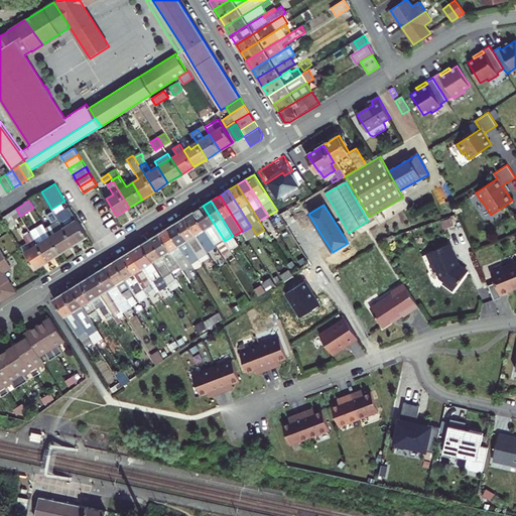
[(203,206),(194,212),(215,245),(217,244),(224,254),(230,250),(225,241),(203,206)]
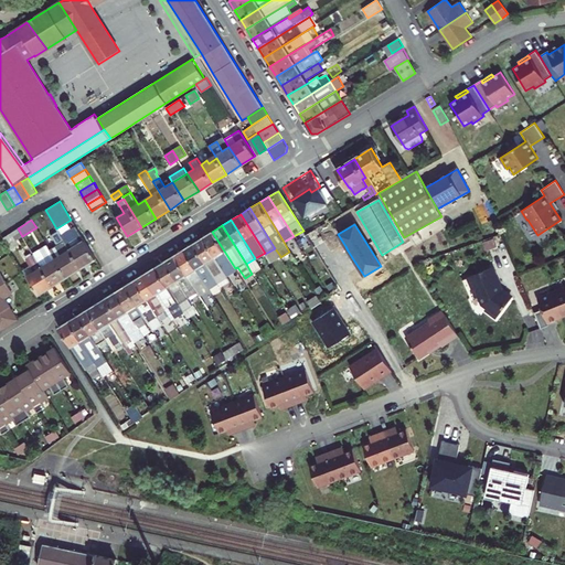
[(61,235),(64,241),(82,267),(96,258),(76,226),(61,235)]
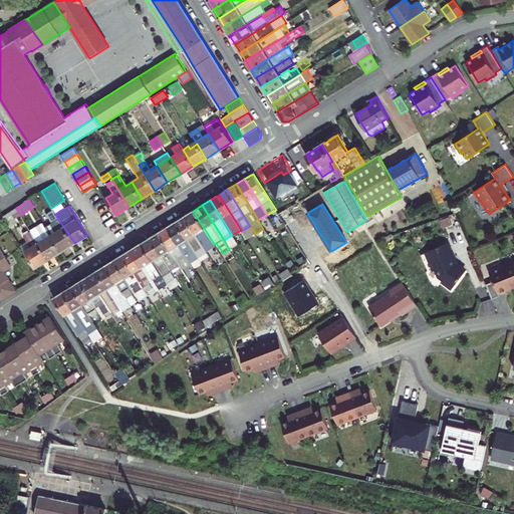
[(17,223),(14,219),(20,215),(16,208),(3,216),(9,227),(17,223)]
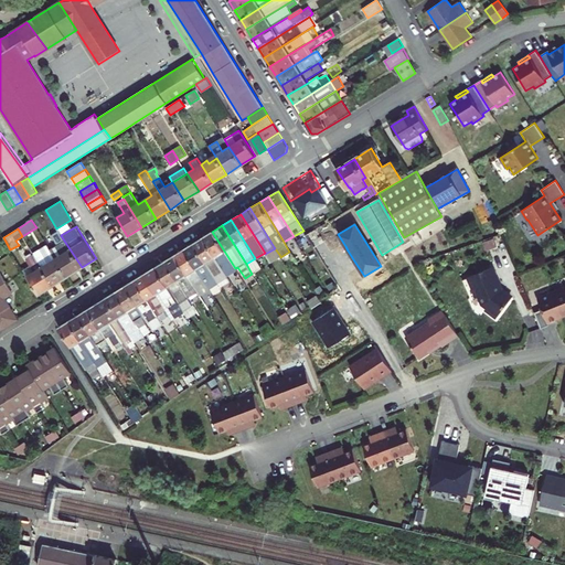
[(316,230),(306,235),(313,246),(322,242),(316,230)]
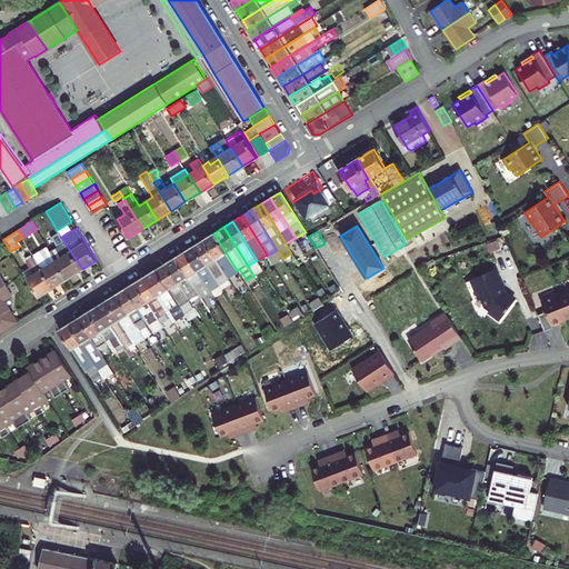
[(59,233),(53,238),(58,247),(65,242),(61,237),(59,233)]
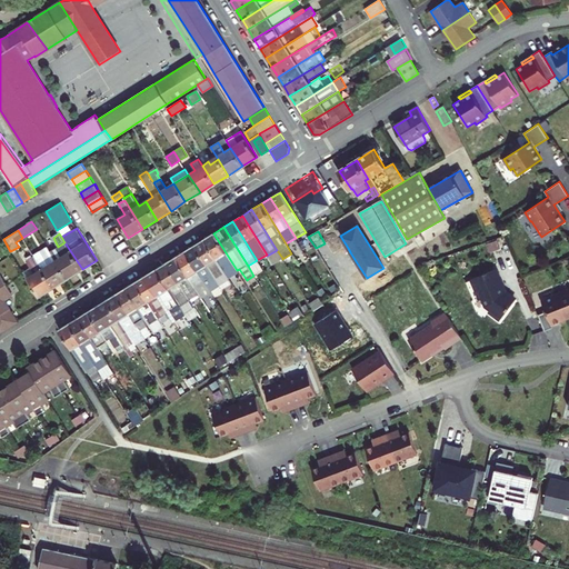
[(213,233),(205,239),(229,279),(239,272),(237,270),(213,233)]
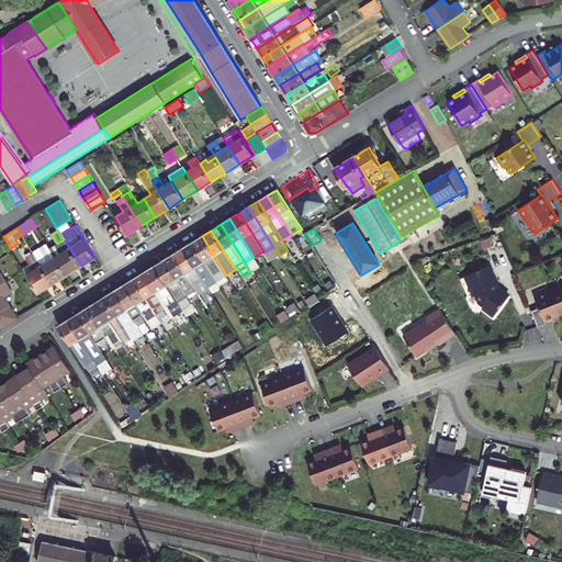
[(202,236),(192,242),(217,282),(220,285),(228,280),(226,276),(202,236)]
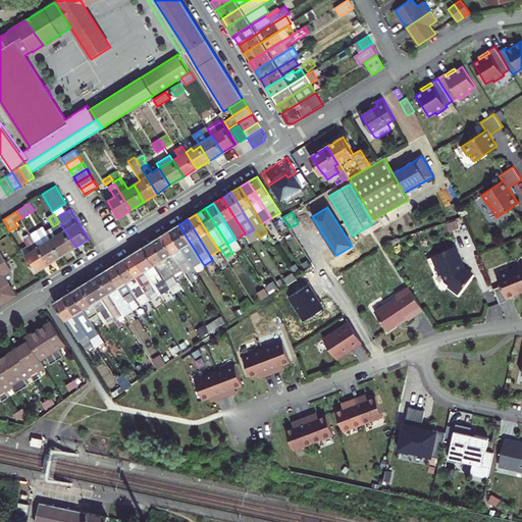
[(53,226),(47,230),(62,255),(75,247),(59,222),(53,226)]
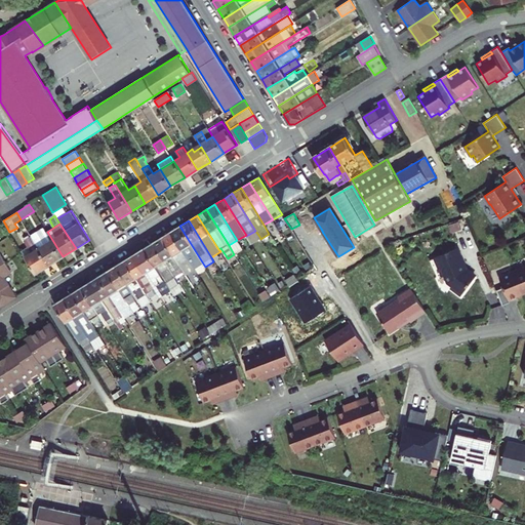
[(179,226),(170,232),(194,269),(203,264),(179,226)]
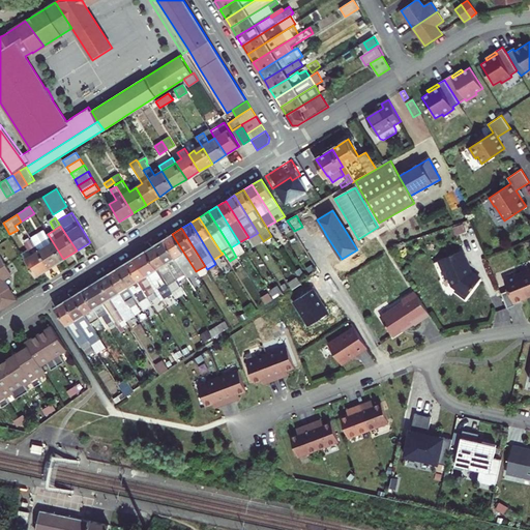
[(32,239),(34,242),(50,267),(63,259),(48,234),(45,229),(31,237),(32,239)]
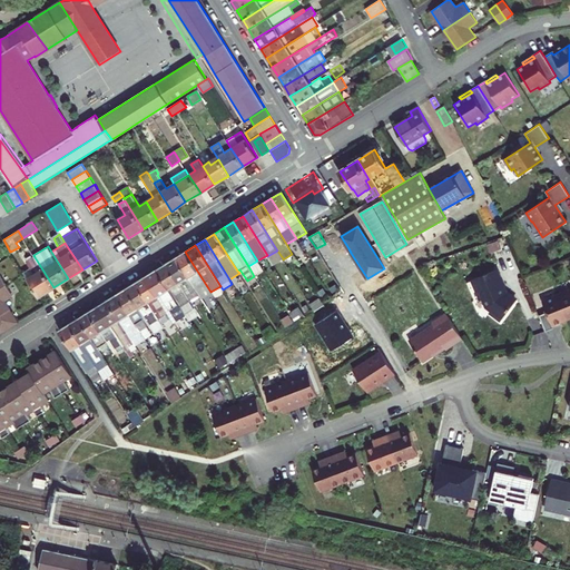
[(277,251),(267,256),(273,265),(283,258),(279,254),(277,251)]
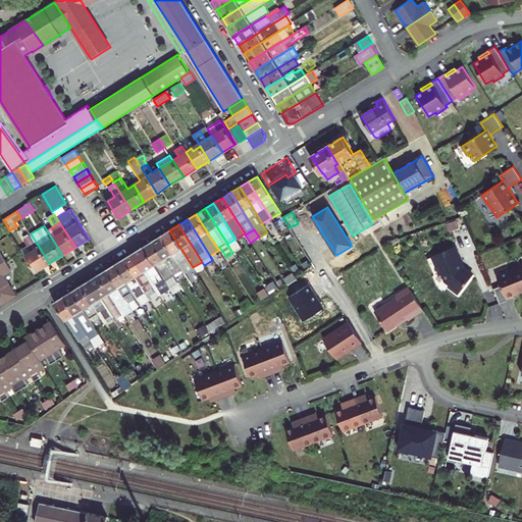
[(169,230),(161,236),(183,270),(185,273),(193,267),(169,230)]
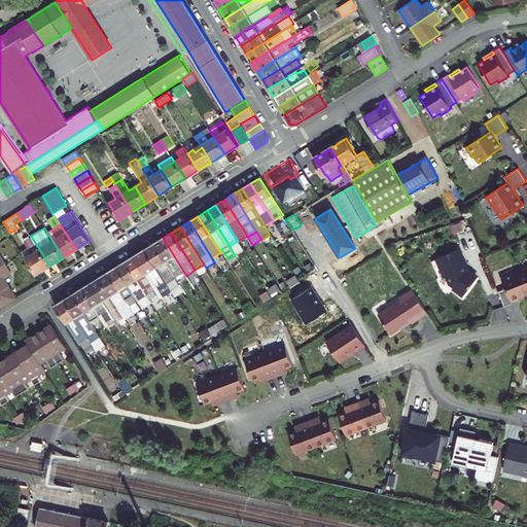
[(32,253),(26,257),(36,274),(49,266),(34,241),(32,238),(25,242),(28,248),(32,253)]
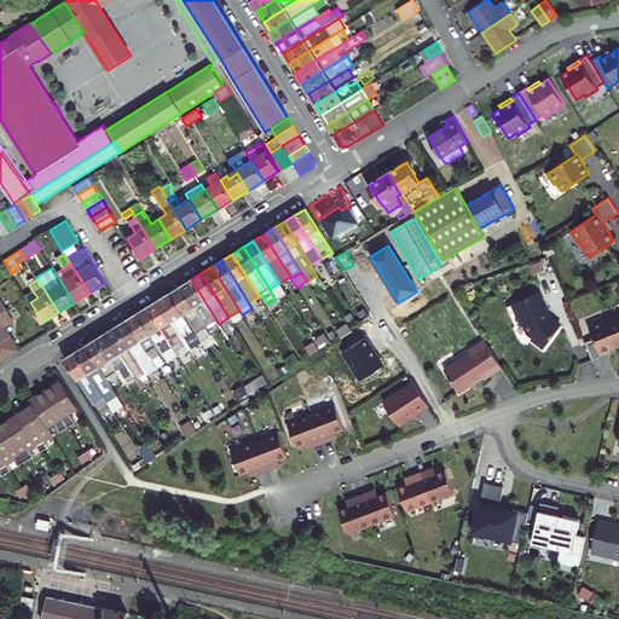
[(191,279),(180,285),(207,327),(217,320),(191,279)]
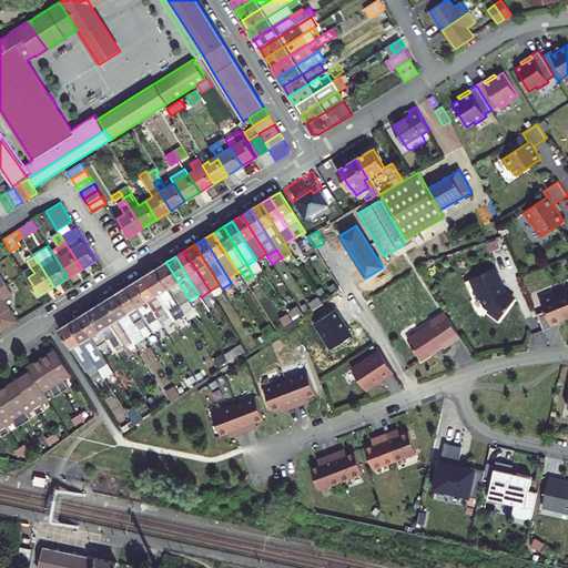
[(256,260),(247,265),(253,275),(263,270),(256,260)]
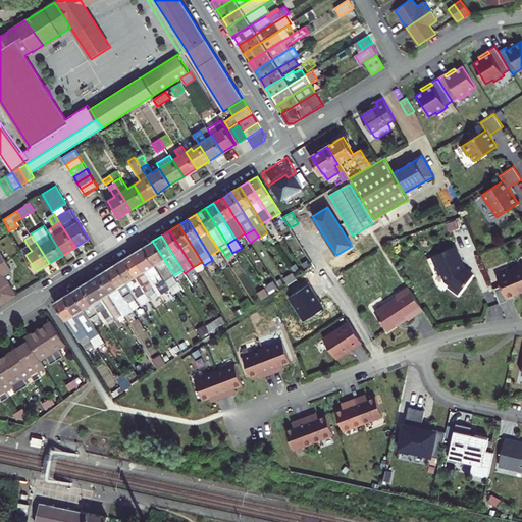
[(152,241),(144,247),(169,288),(178,281),(174,275),(152,241)]
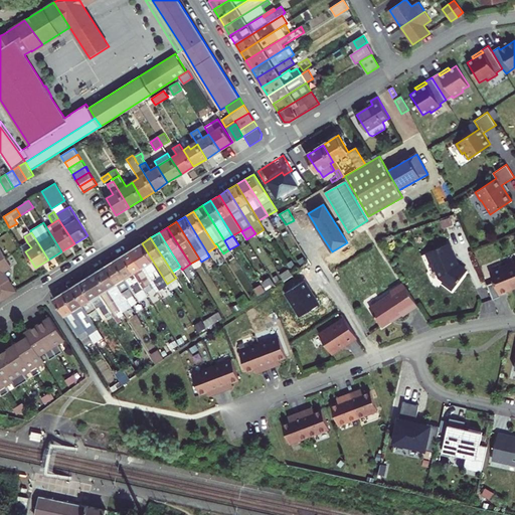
[(21,246),(25,251),(31,247),(27,242),(21,246)]
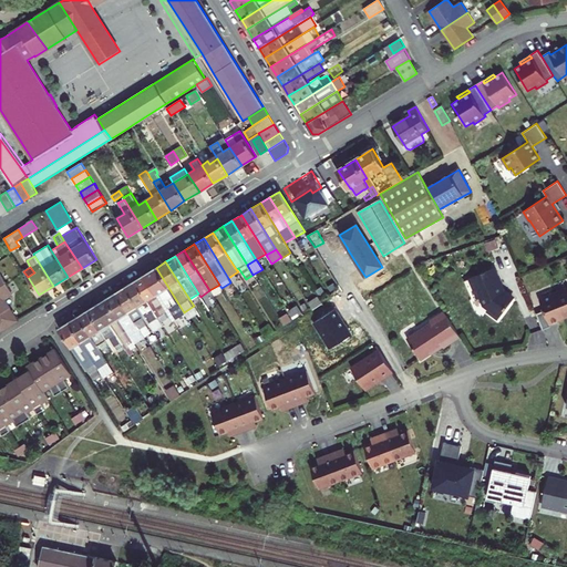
[(184,312),(156,268),(145,275),(171,317),(174,321),(179,318),(185,315),(184,312)]
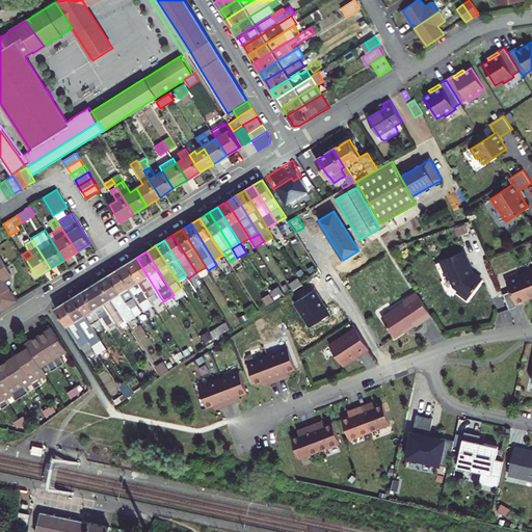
[(469,266),(462,253),(441,261),(448,277),(451,278),(454,287),(458,290),(457,291),(468,299),(482,281),(472,272),(471,273),(468,267),(469,266)]
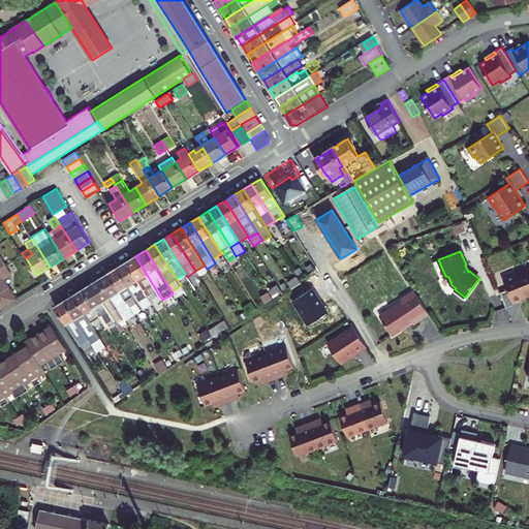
[(0,310),(18,300),(4,279),(12,274),(0,254),(0,310)]
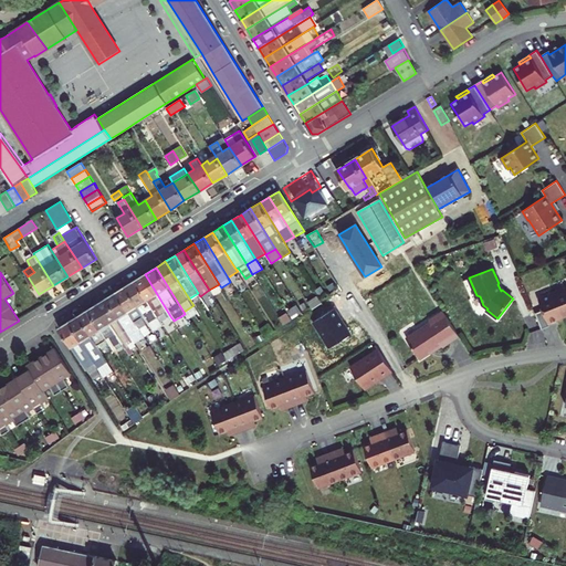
[(145,274),(135,280),(161,322),(170,316),(145,274)]
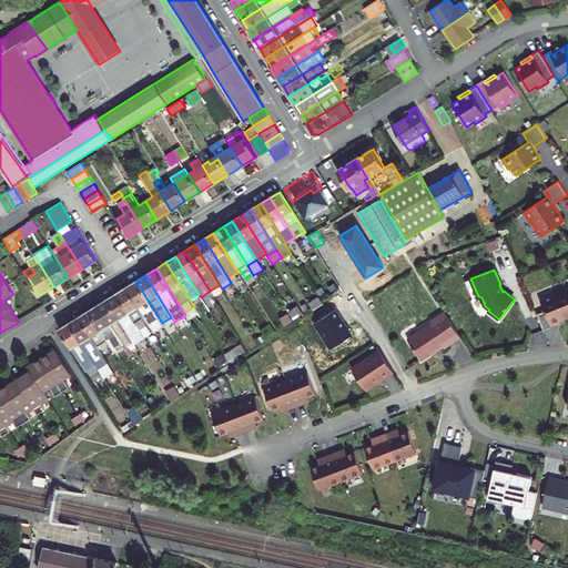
[(127,287),(144,316),(152,328),(162,323),(135,281),(127,287)]
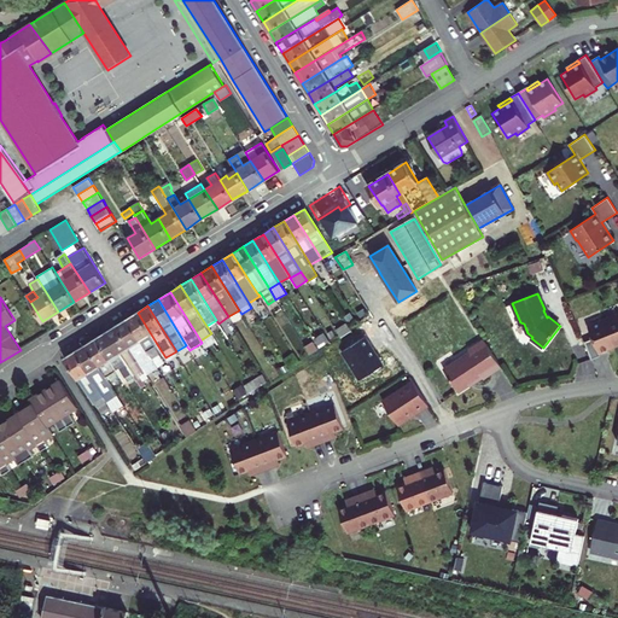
[(138,313),(127,319),(152,359),(159,354),(155,347),(157,344),(138,313)]
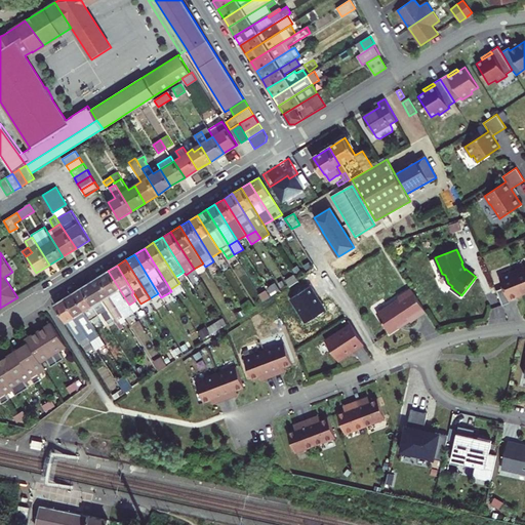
[(524,267),(514,272),(522,294),(524,292),(524,267)]
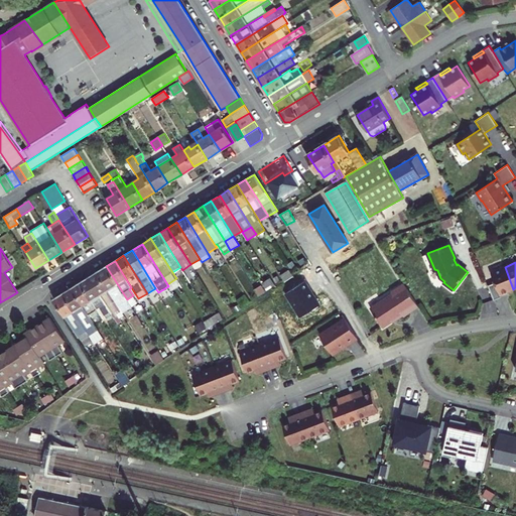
[(127,299),(106,266),(98,271),(118,304),(122,301),(127,309),(132,306),(127,299)]
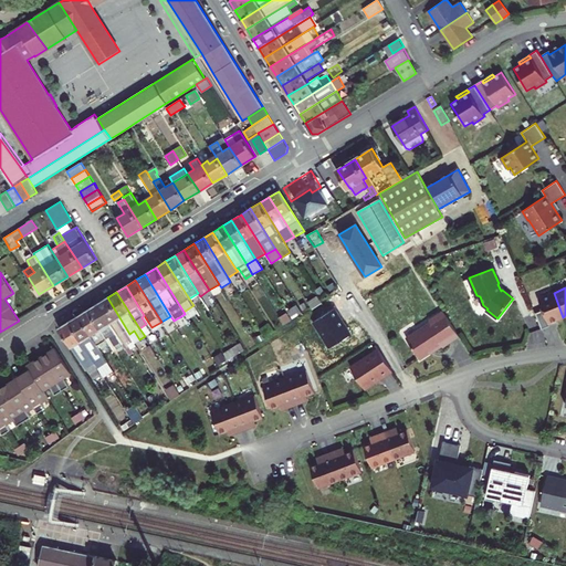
[(543,310),(535,313),(542,328),(549,325),(548,323),(556,320),(563,317),(554,293),(538,299),(543,310)]
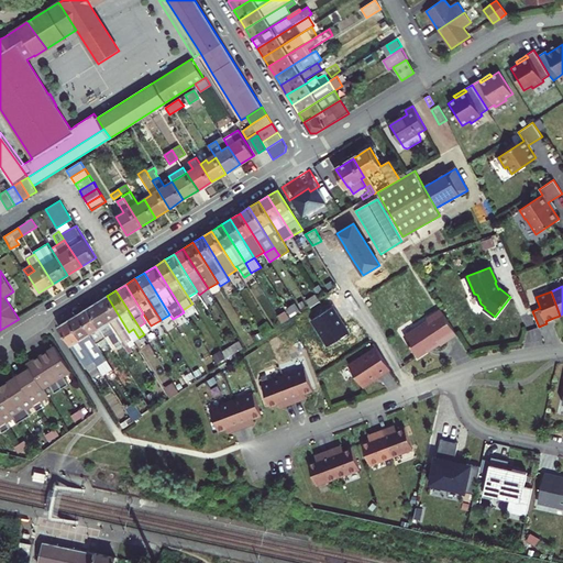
[(129,332),(107,296),(97,302),(125,348),(130,345),(127,339),(131,335),(129,332)]
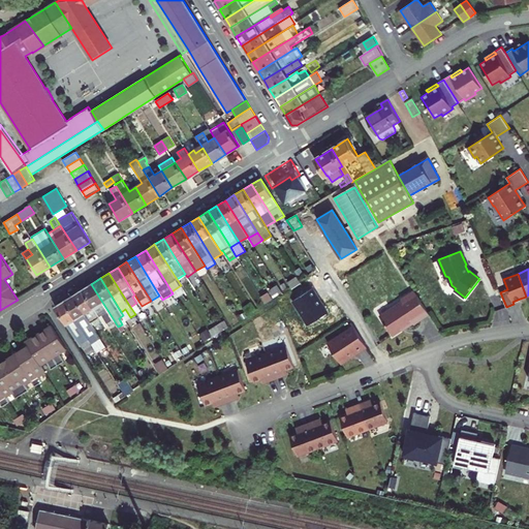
[(118,327),(91,284),(83,289),(99,316),(102,315),(109,323),(112,330),(118,327)]
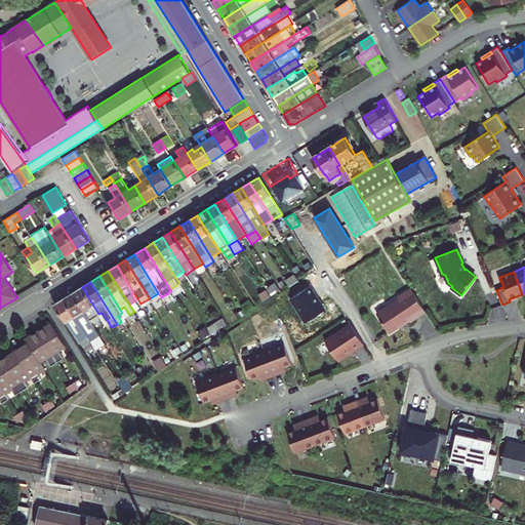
[(73,292),(74,295),(89,320),(98,314),(82,287),(73,292)]
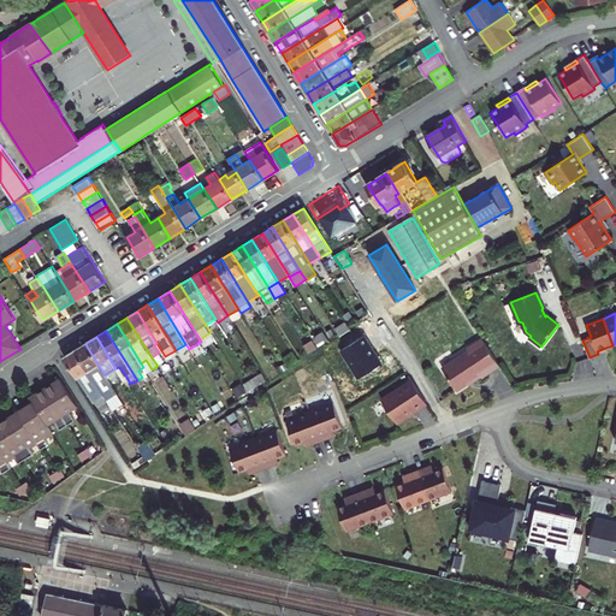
[(373,351),(365,337),(342,351),(359,379),(383,365),(373,351)]
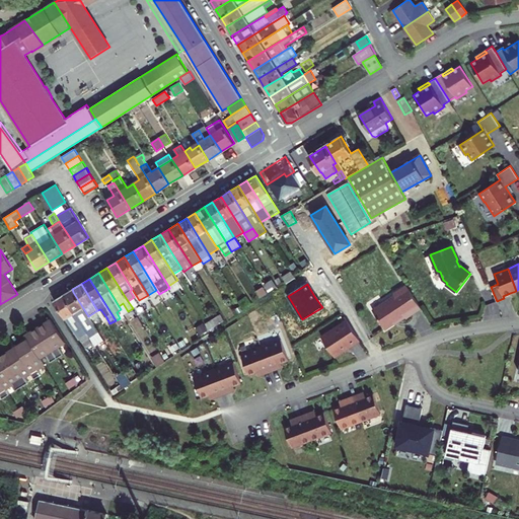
[(405,318),(421,308),(405,286),(393,294),(394,296),(372,310),(384,328),(404,316),(405,318)]
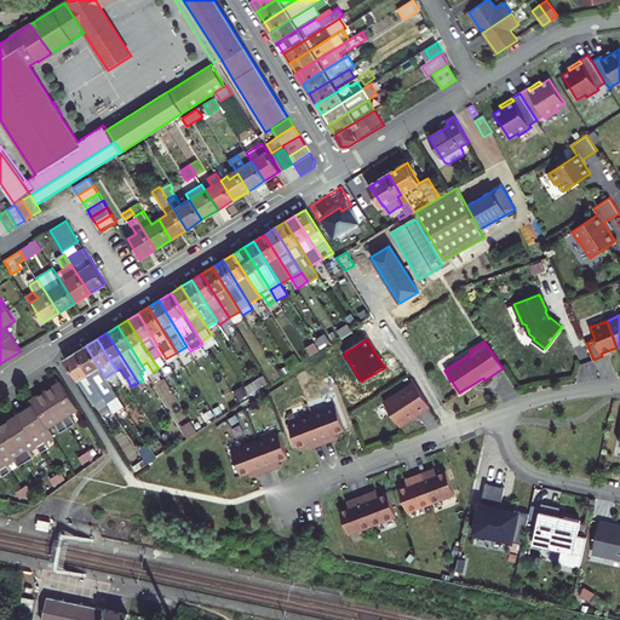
[(201,354),(207,350),(202,344),(196,348),(201,354)]
